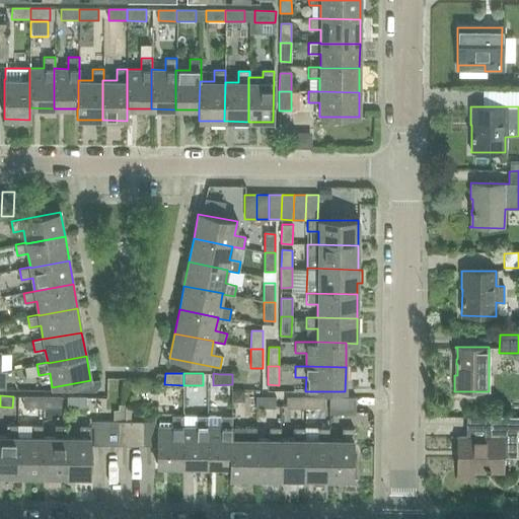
[(43,409),(43,396),(24,396),(23,408),(43,409)]
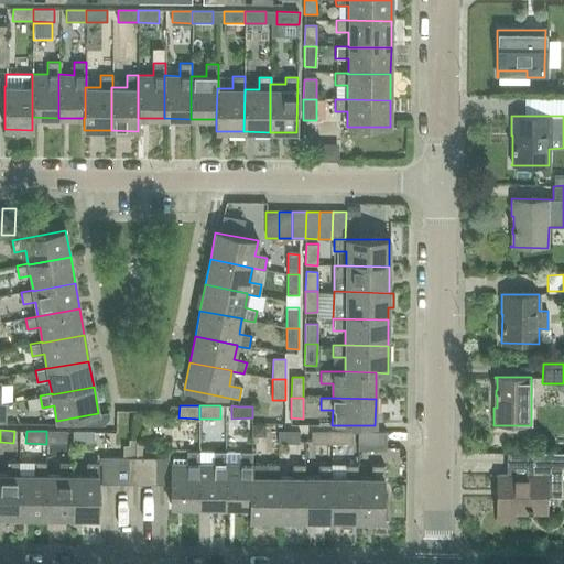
[(67,444),(67,432),(67,431),(46,431),(46,444),(67,444)]
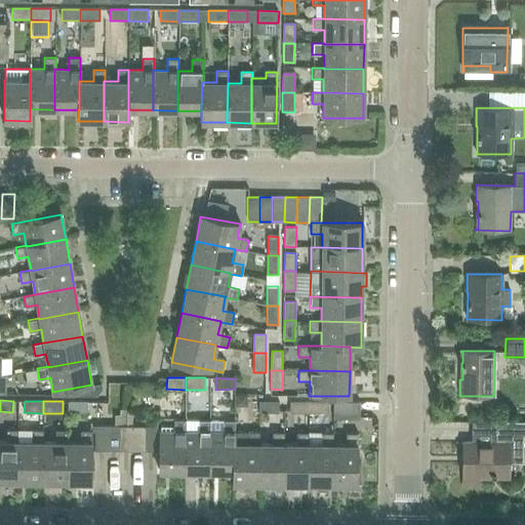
[(87,413),(87,402),(68,402),(69,412),(87,413)]
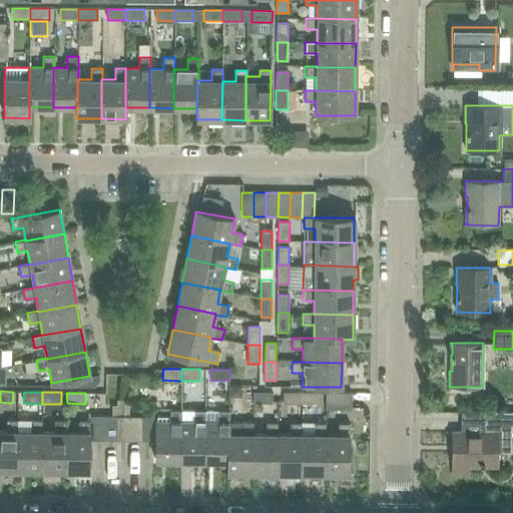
[(272,393),(259,393),(253,393),(253,404),(272,404),(272,393)]
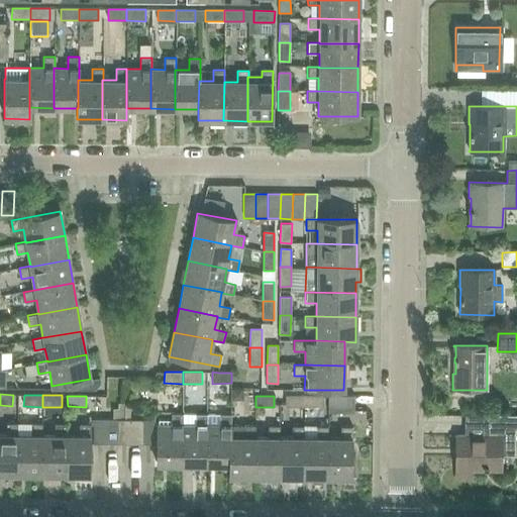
[(285,407),(304,407),(303,396),(285,396),(285,407)]
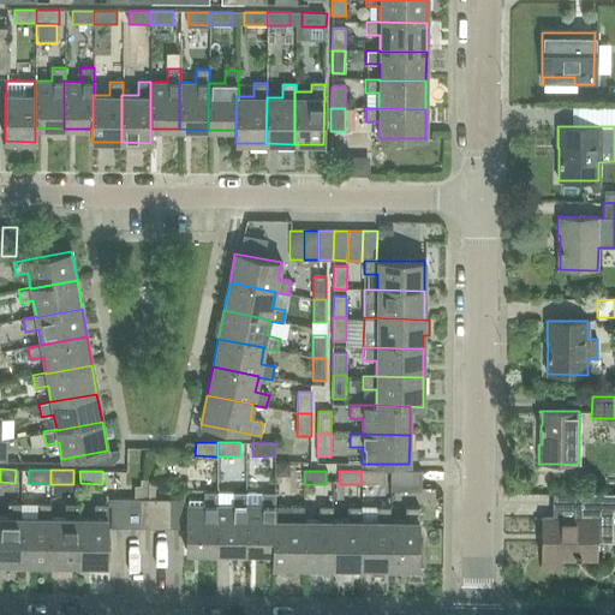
[(360,471),(362,484),(384,484),(384,471),(360,471)]
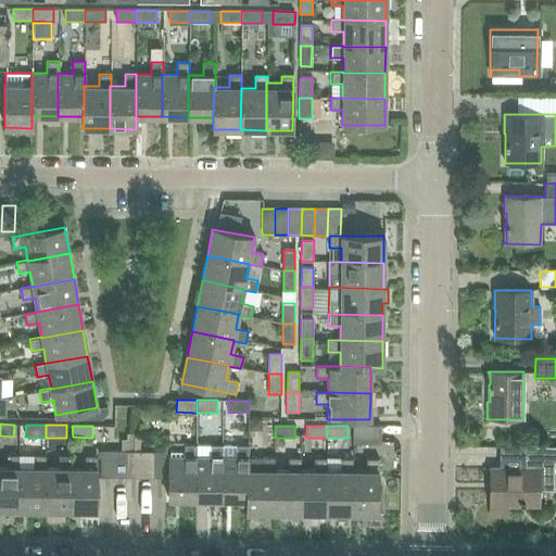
[(380,442),(380,426),(353,426),(352,442),(380,442)]
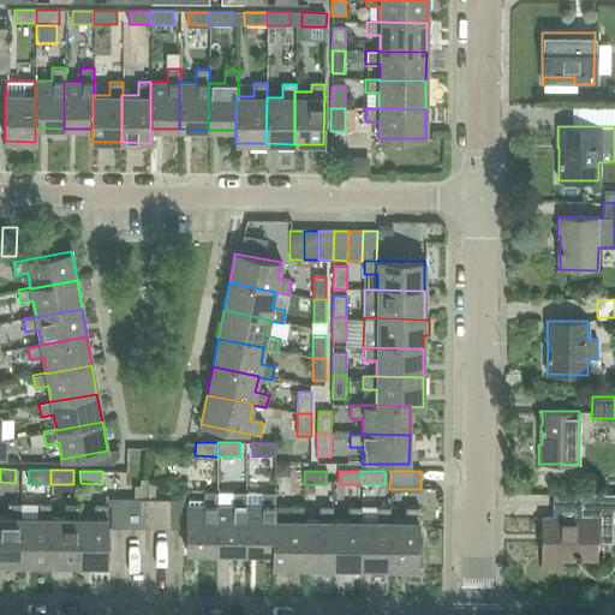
[(216,506),(218,506),(218,493),(204,493),(203,499),(189,499),(189,506),(186,506),(186,553),(198,553),(198,557),(215,557),(215,553),(216,506)]
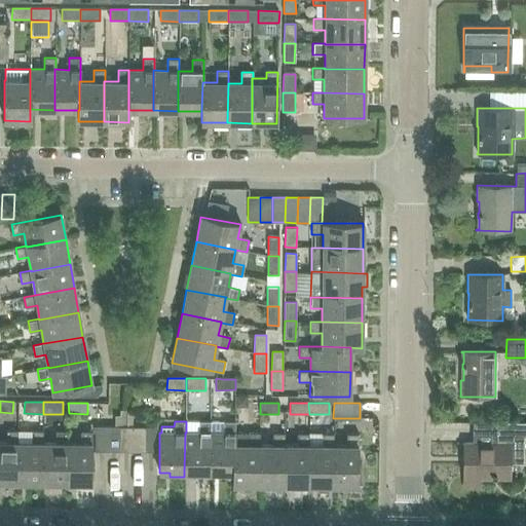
[(210,433),(211,433),(211,421),(199,421),(199,433),(186,433),(185,433),(184,473),(209,474),(210,433)]
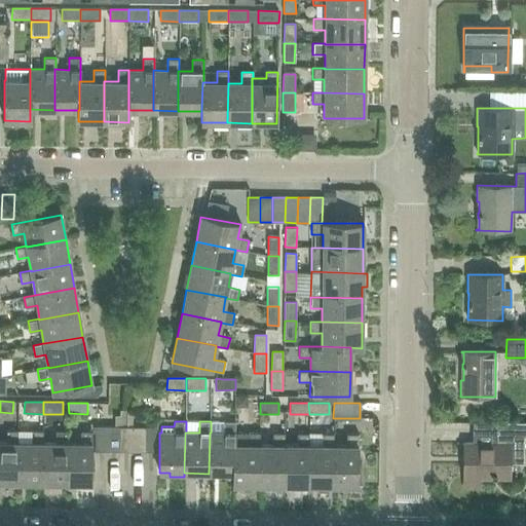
[(210,433),(209,474),(233,474),(233,445),(234,445),(234,434),(235,422),(224,421),(224,434),(211,433),(210,433)]
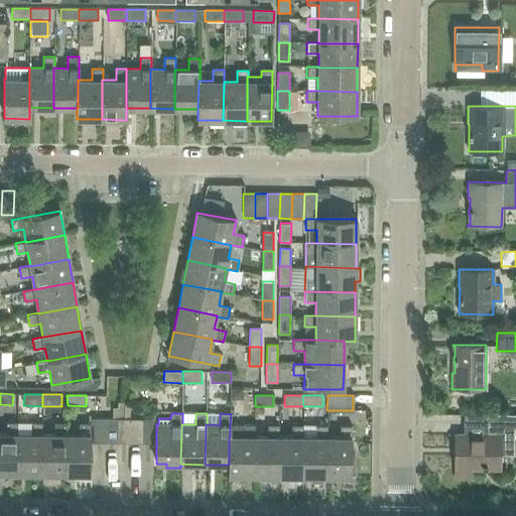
[(514,455),(514,427),(515,426),(515,414),(500,414),(500,415),(488,415),(487,434),(456,434),(455,479),(472,479),(472,469),(500,469),(500,456),(514,455)]
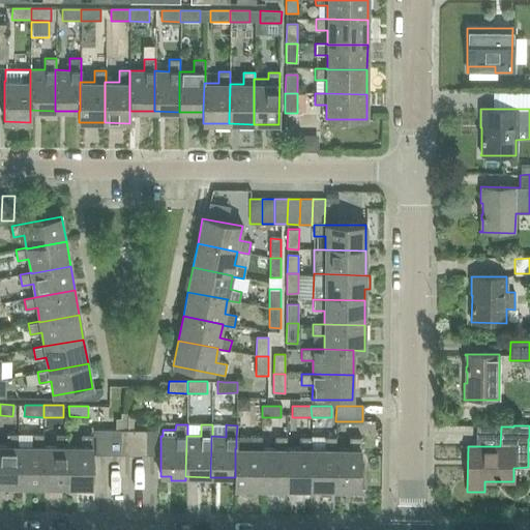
[(108,455),(108,431),(95,430),(95,454),(108,455)]
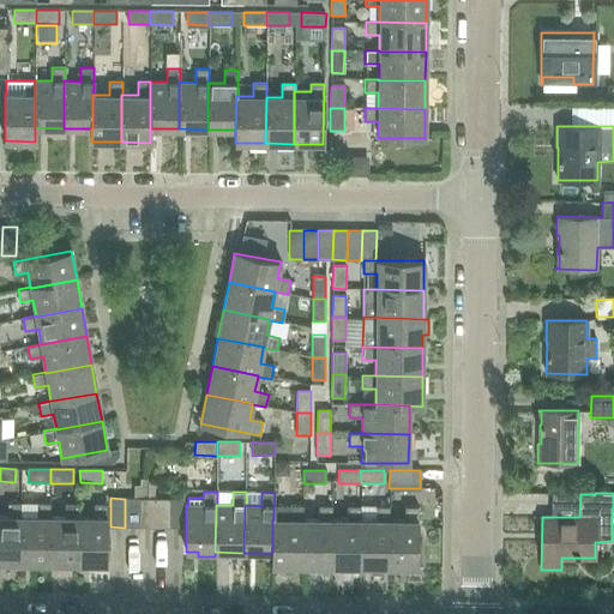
[(139,528),(139,499),(125,499),(125,528),(139,528)]
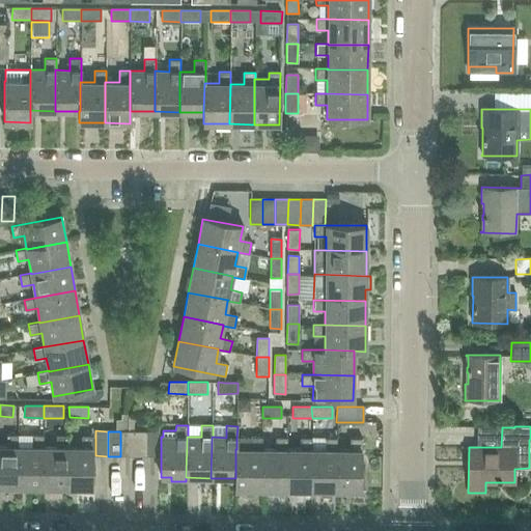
[(133,456),(133,431),(120,431),(120,456),(133,456)]
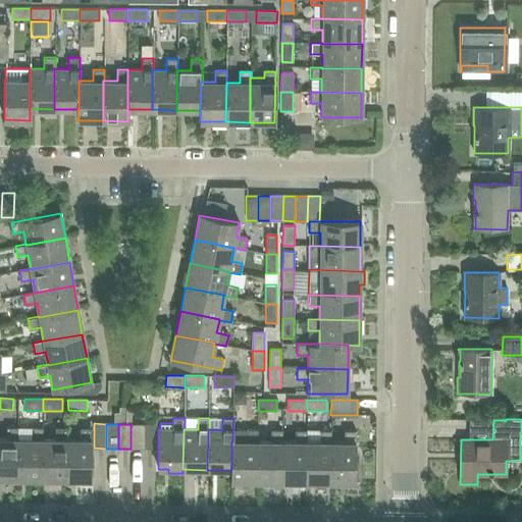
[(143,449),(143,424),(131,424),(131,449),(143,449)]
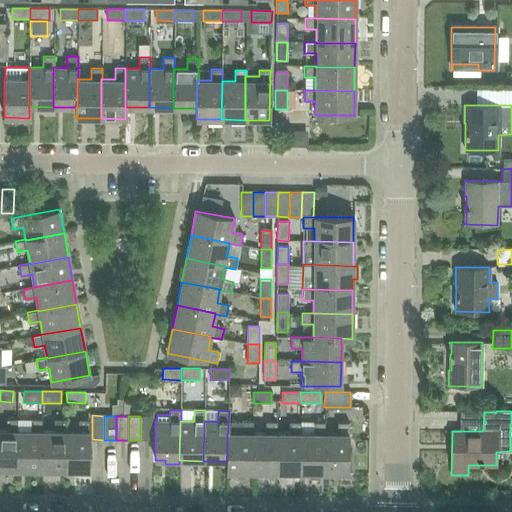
[(140,416),(140,440),(152,440),(152,416),(140,416)]
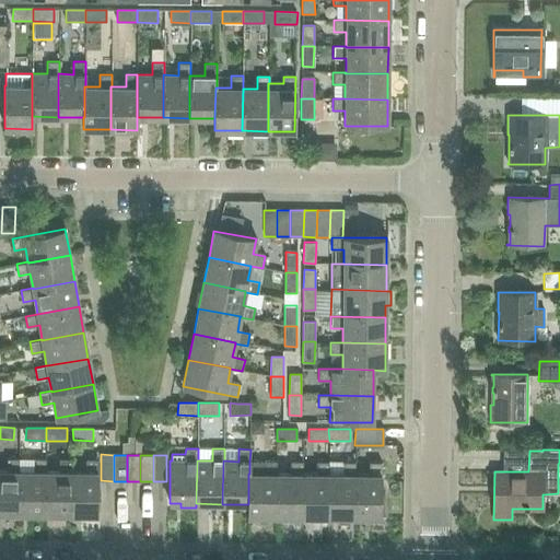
[(0,513),(18,514),(19,470),(19,458),(7,458),(7,470),(0,470),(0,513)]
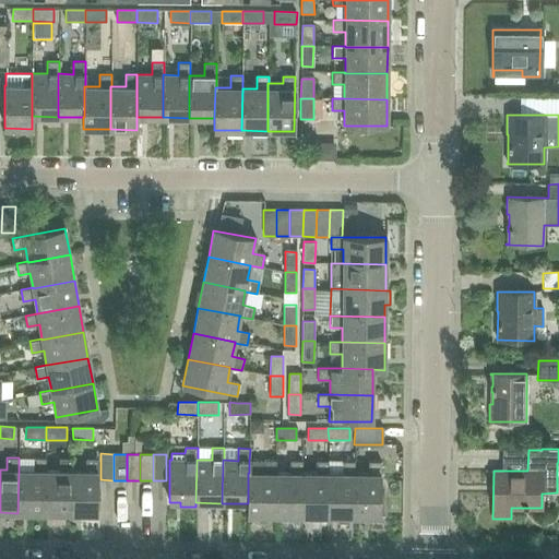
[(45,471),(45,459),(34,458),(33,471),(19,470),(18,513),(44,513),(45,471)]
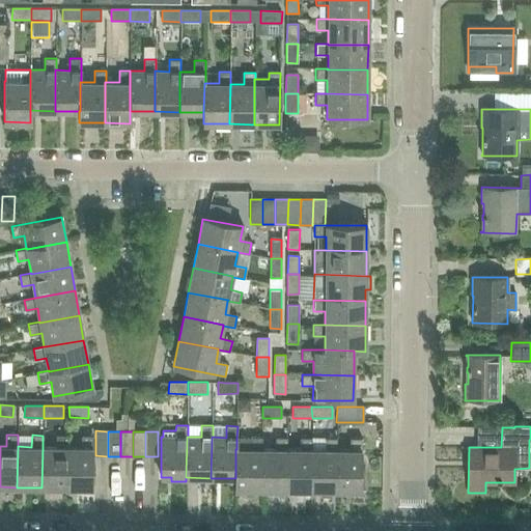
[(66,487),(67,447),(67,436),(56,436),(56,447),(43,447),(42,487),(66,487)]
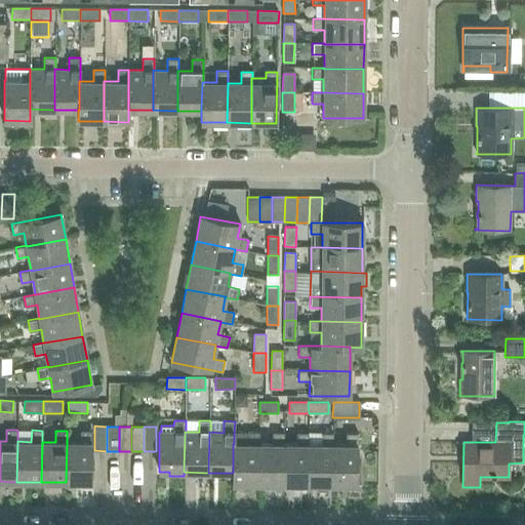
[(67,442),(66,482),(91,482),(91,431),(80,431),(80,442),(67,442)]
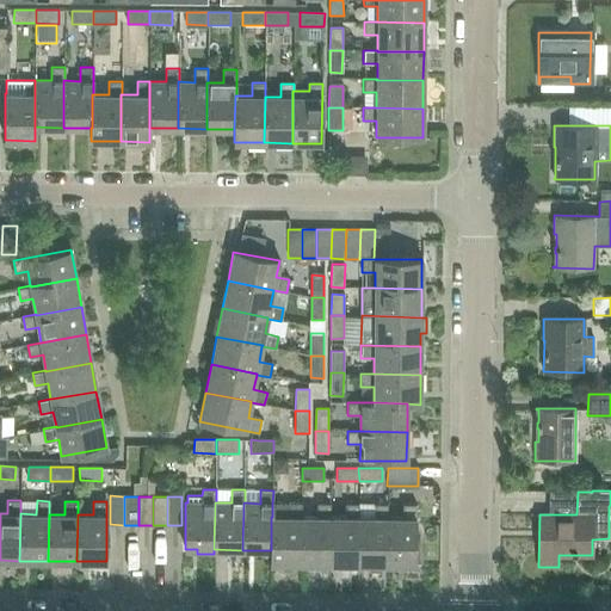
[(271,550),(271,563),(300,563),(300,517),(301,517),(301,504),(272,504),(272,517),(271,517),(271,550)]
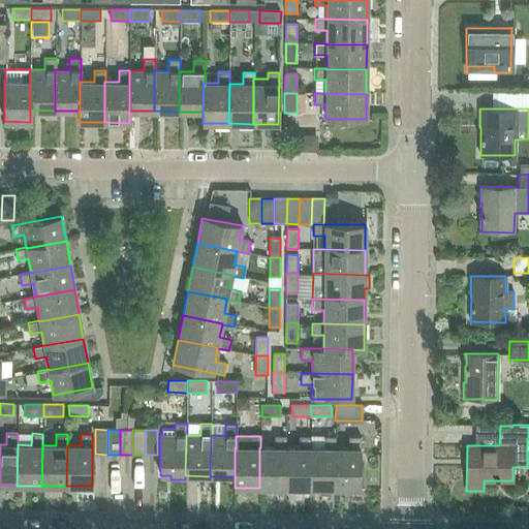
[(284,447),(285,447),(285,436),(274,436),(274,447),(260,447),(259,447),(259,488),(284,488),(284,447)]
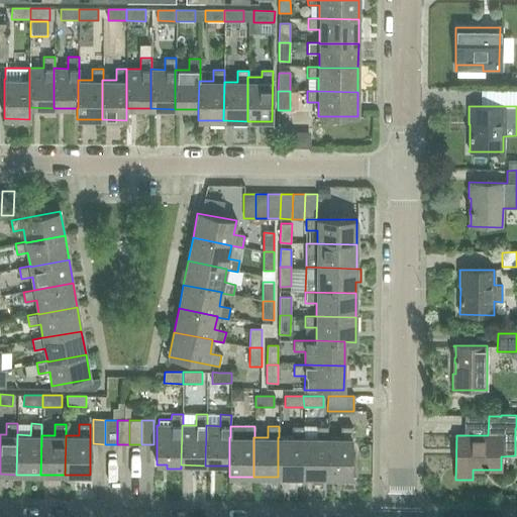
[(302,438),(303,438),(303,427),(292,427),(292,438),(279,437),(278,437),(278,477),(302,478),(302,438)]
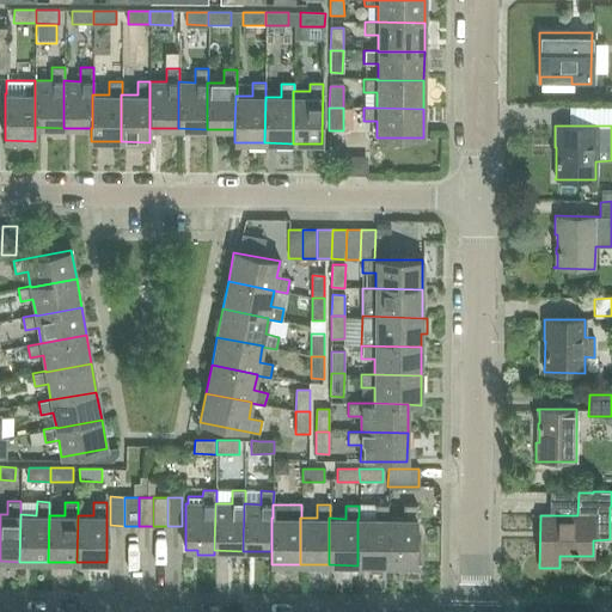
[(386,565),(387,519),(387,506),(374,506),(374,519),(359,519),(357,519),(357,565),(386,565)]
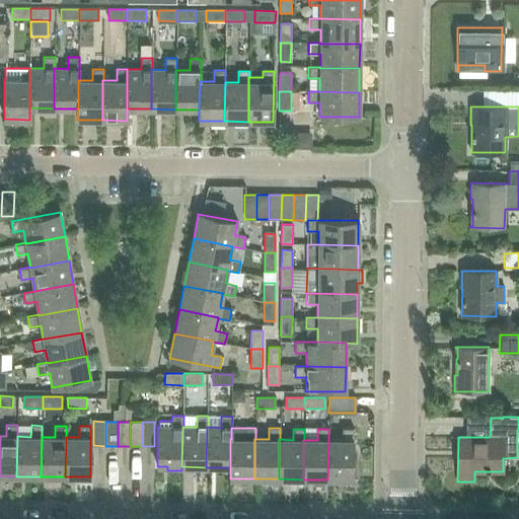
[(356,457),(353,457),(353,429),(342,429),(342,440),(328,440),(327,479),(352,479),(352,475),(356,475),(356,457)]
